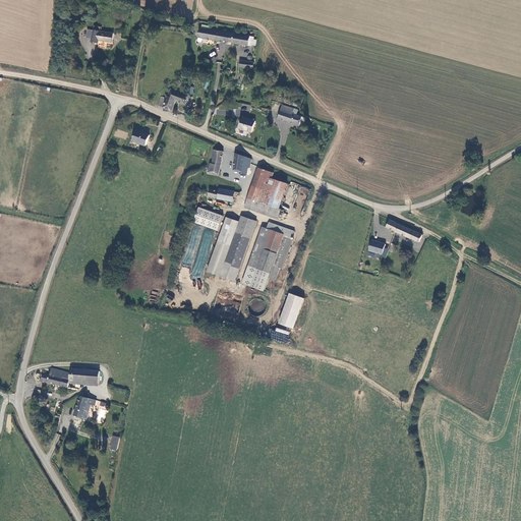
[(95,42),(101,43),(101,40),(113,42),(115,32),(102,31),(103,26),(96,25),(96,31),(95,38),(95,42)]
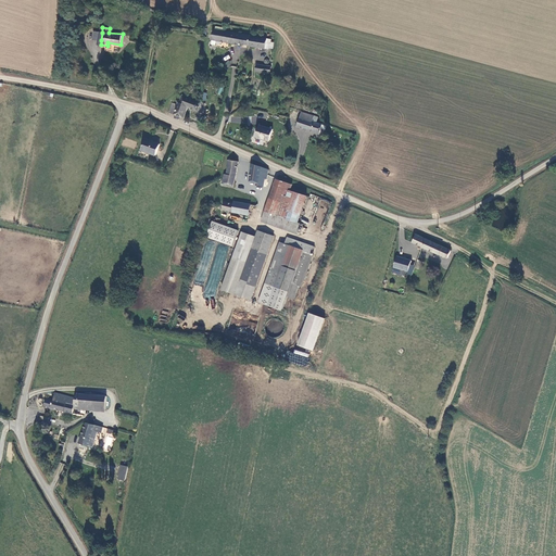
[(267,41),(268,37),(214,28),(213,39),(270,48),(272,41),(267,41)]
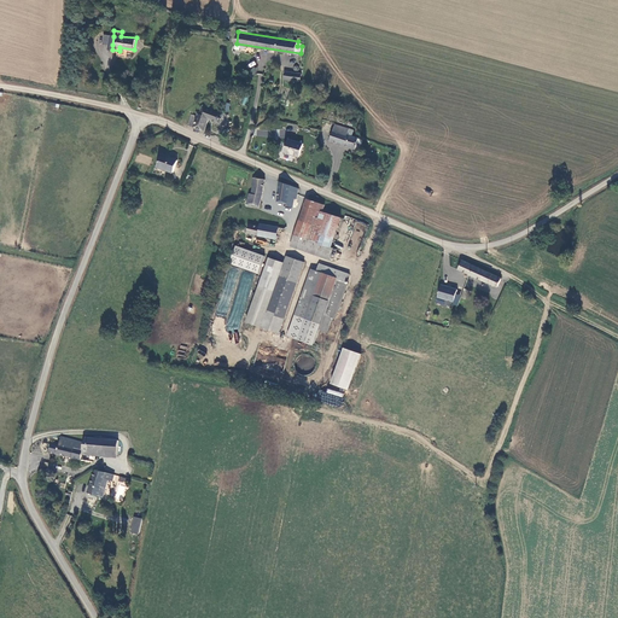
[(286,70),(285,79),(302,81),(303,73),(286,70)]
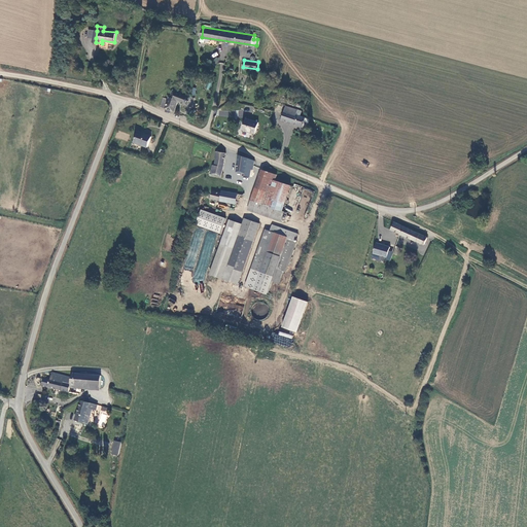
[(189,96),(172,89),(170,96),(169,95),(168,100),(164,99),(161,107),(175,112),(178,102),(191,106),(192,101),(189,100),(189,96)]
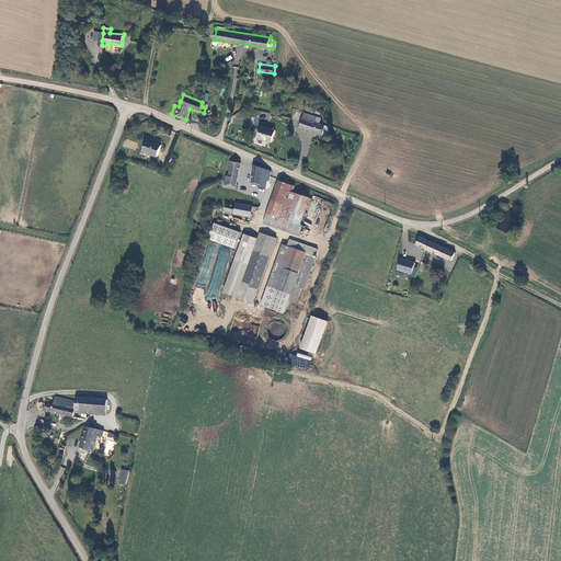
[(299,127),(327,135),(328,130),(323,129),(325,124),(320,123),(316,121),(317,116),(304,112),(299,127)]
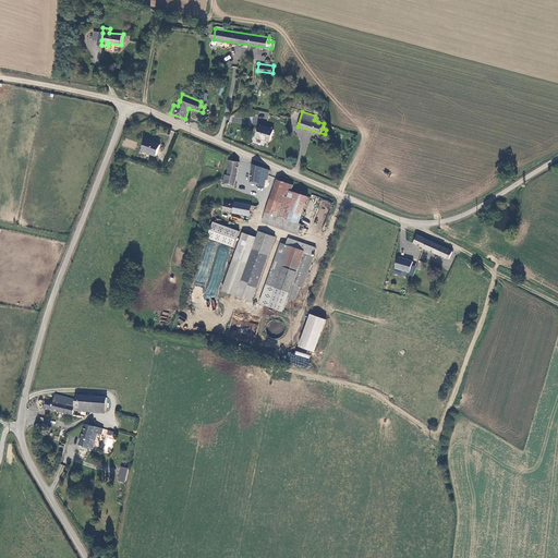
[(256,125),(257,118),(250,117),(249,124),(256,125)]
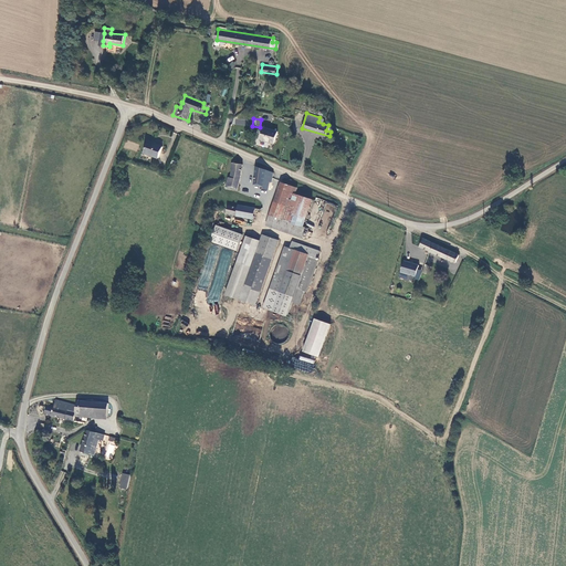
[(273,142),(275,130),(261,127),(259,139),(273,142)]
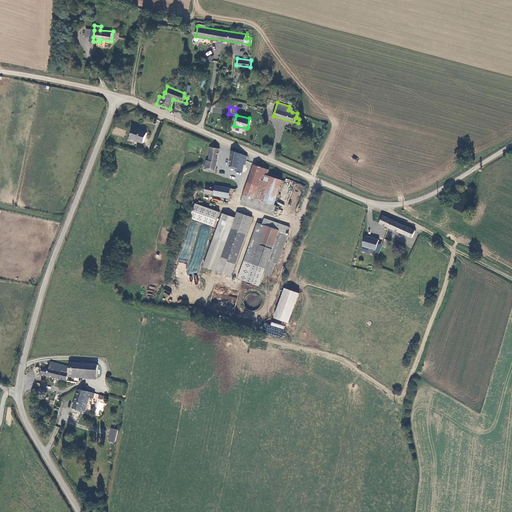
[(144,143),(148,132),(134,127),(130,139),(144,143)]
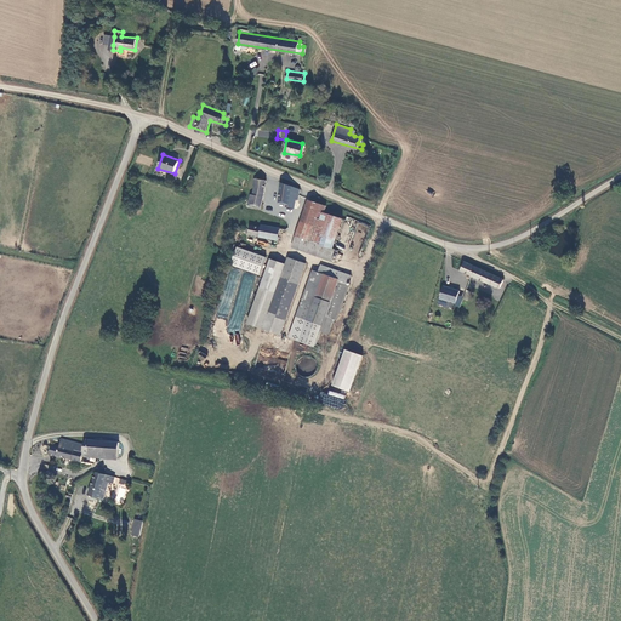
[(262,209),(267,181),(255,178),(254,188),(256,189),(255,195),(251,195),(250,206),(262,209)]
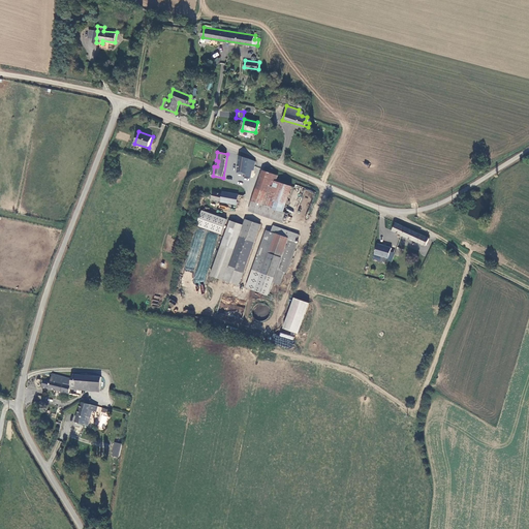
[(255,168),(256,159),(240,156),(239,173),(246,173),(245,176),(250,176),(251,168),(255,168)]
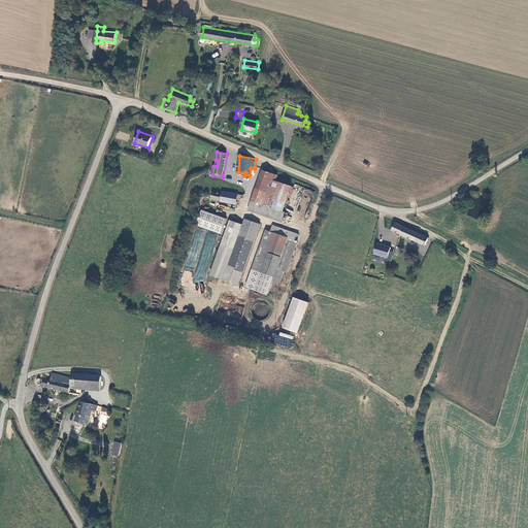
[(286,210),(284,209),(292,185),(274,179),(276,173),(262,168),(249,209),(283,221),(286,210)]
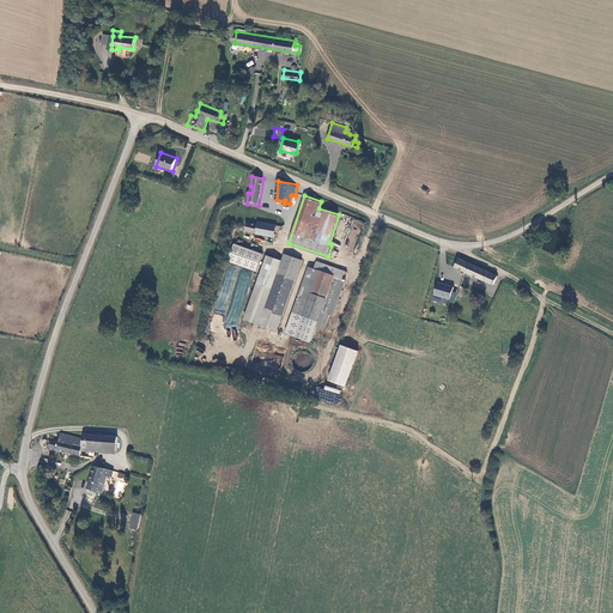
[(277,236),(278,229),(279,216),(272,214),(272,212),(265,211),(263,222),(260,222),(259,225),(248,223),(247,230),(266,232),(265,235),(277,236)]
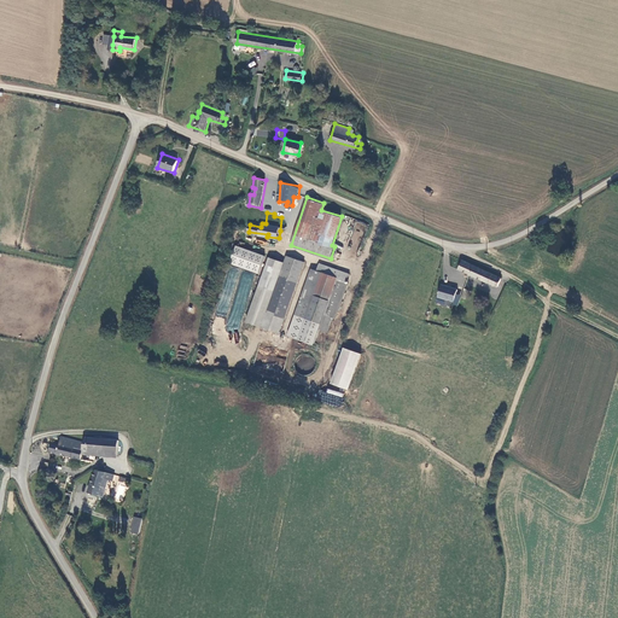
[(228,263),(257,274),(264,256),(234,245),(228,263)]
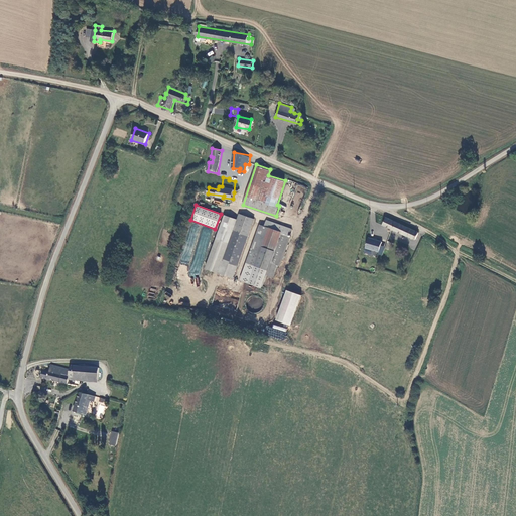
[(240,214),(238,220),(233,232),(227,230),(232,218),(225,216),(207,268),(220,273),(224,261),(238,266),(255,219),(240,214)]
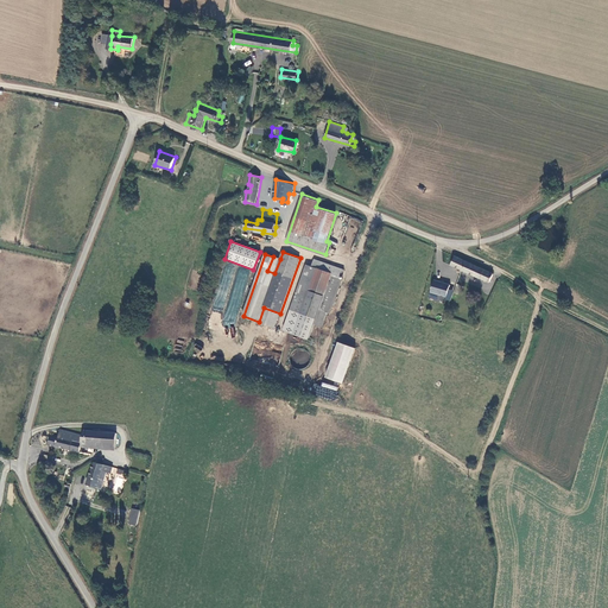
[(273,257),(267,271),(274,273),(280,259),(273,257)]
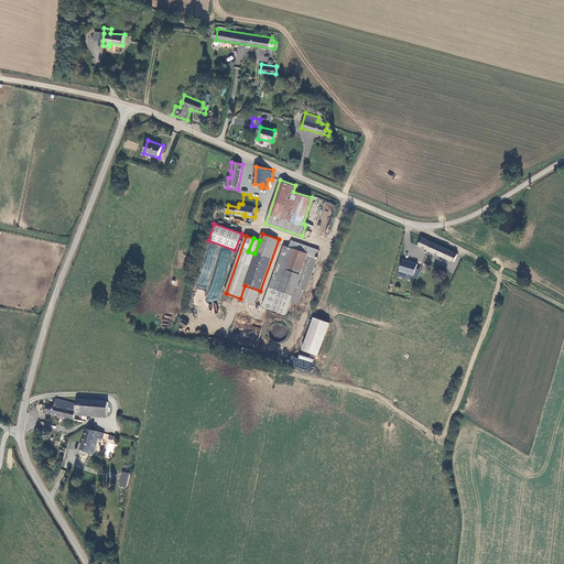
[(419,247),(430,251),(432,241),(423,238),(419,247)]
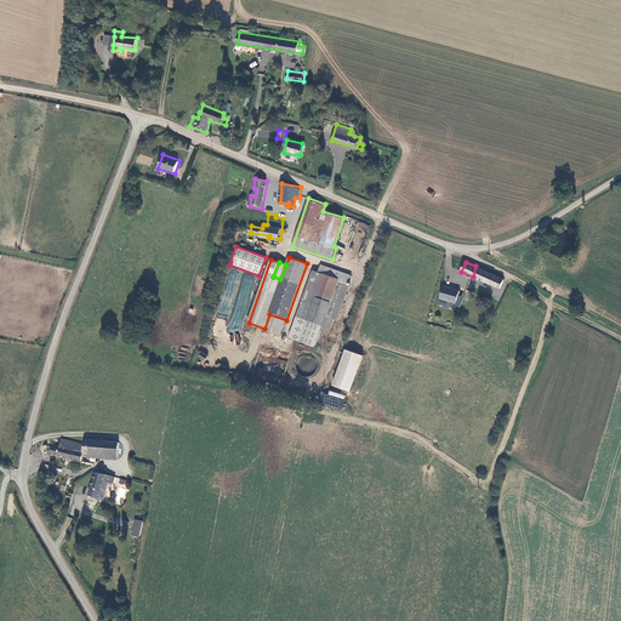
[(319,272),(314,269),(298,315),(324,324),(340,279),(348,281),(352,274),(322,265),(319,272)]
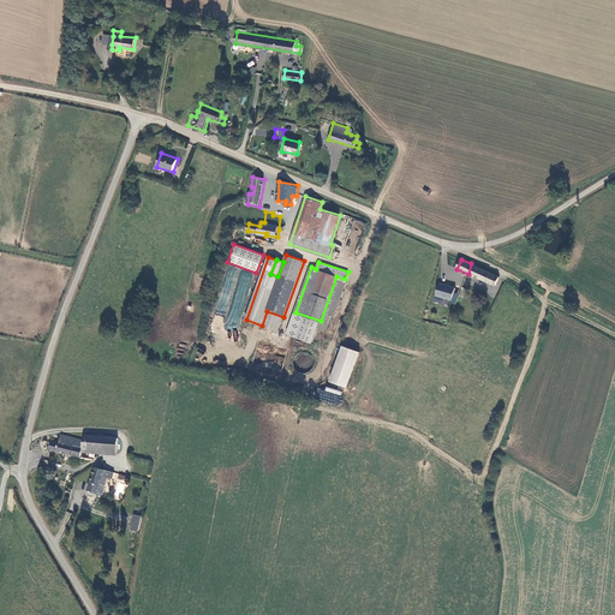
[(469,274),(495,286),(501,275),(493,270),(491,273),(471,263),(469,274)]
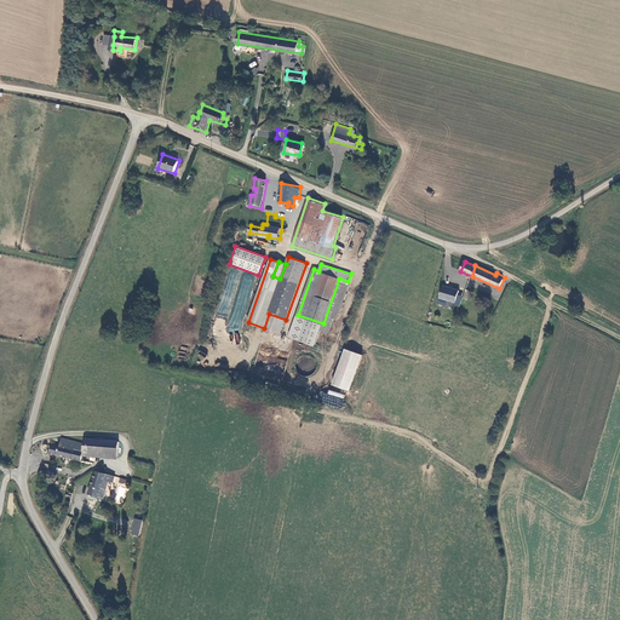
[(224,288),(236,292),(241,270),(229,268),(224,288)]
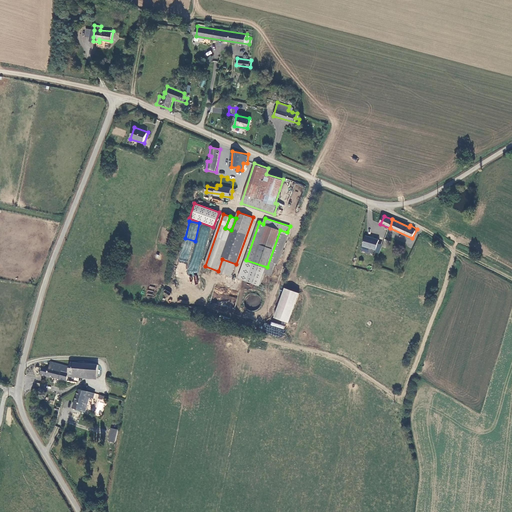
[(380,241),(367,237),(364,247),(377,251),(380,241)]
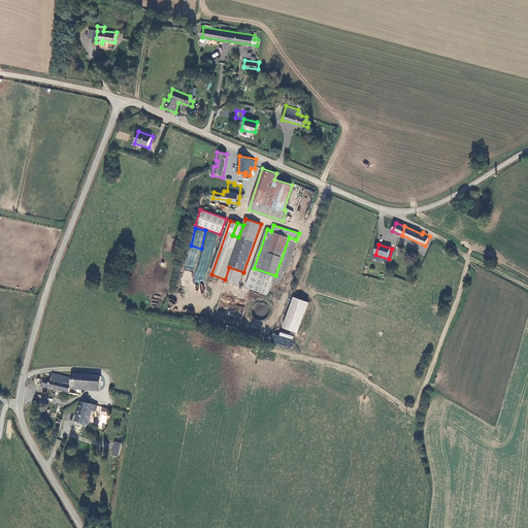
[(298,333),(307,301),(292,297),(282,329),(298,333)]
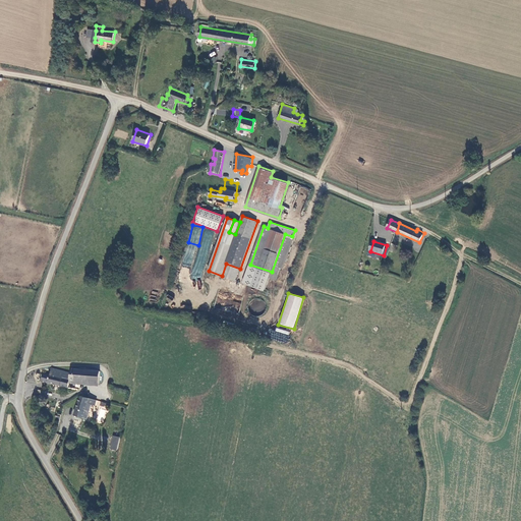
[(72,377),(101,378),(102,367),(74,365),(73,370),(53,365),(51,372),(45,371),(43,377),(49,379),(50,380),(70,385),(70,381),(72,377)]
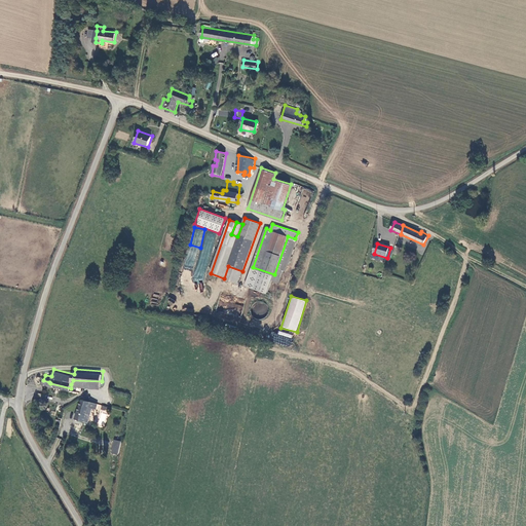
[(83,397),(77,416),(89,420),(94,406),(99,407),(100,402),(86,398),(83,397)]
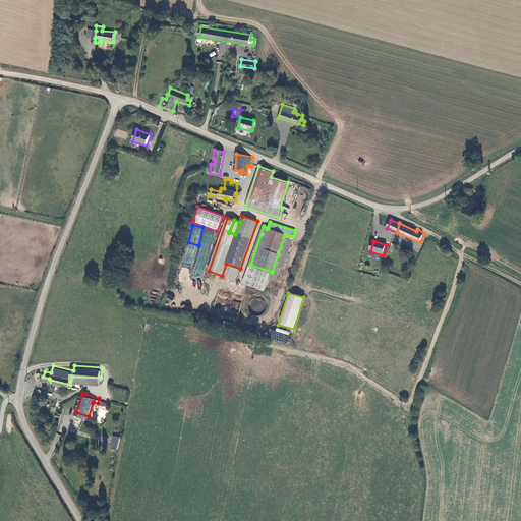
[(116,431),(113,445),(120,446),(123,433),(116,431)]
